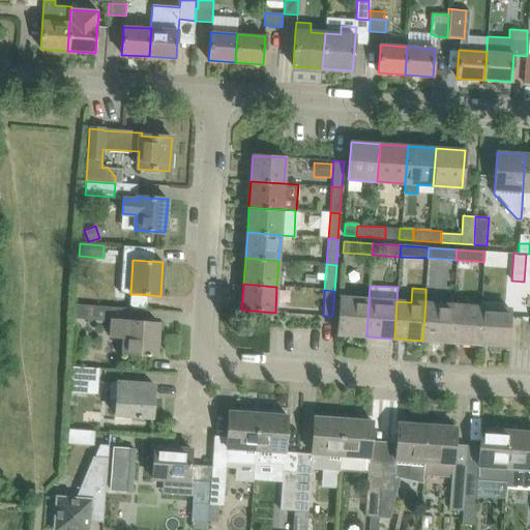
[(337,334),(366,336),(369,299),(340,297),(337,334)]
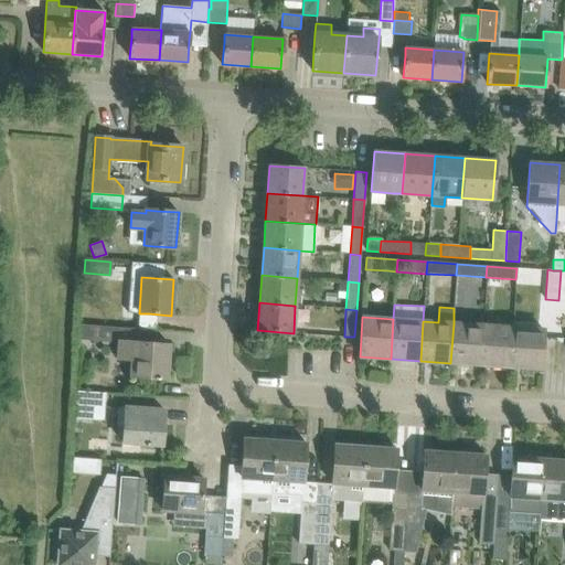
[(454,323),(450,363),(480,365),(483,326),(454,323)]
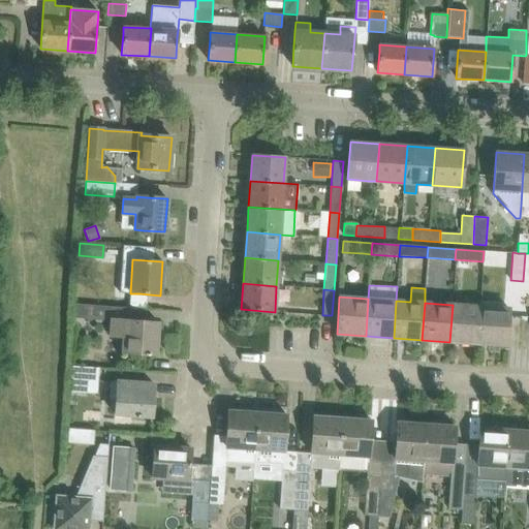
[(75,304),(74,318),(111,320),(110,336),(123,337),(122,352),(145,353),(145,355),(149,355),(149,354),(156,354),(158,322),(124,320),(125,307),(75,304)]
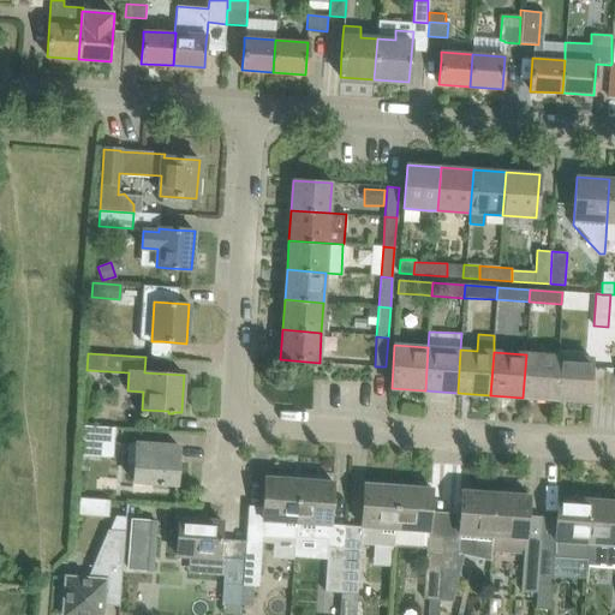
[(526,354),(523,398),(555,400),(559,357),(526,354)]
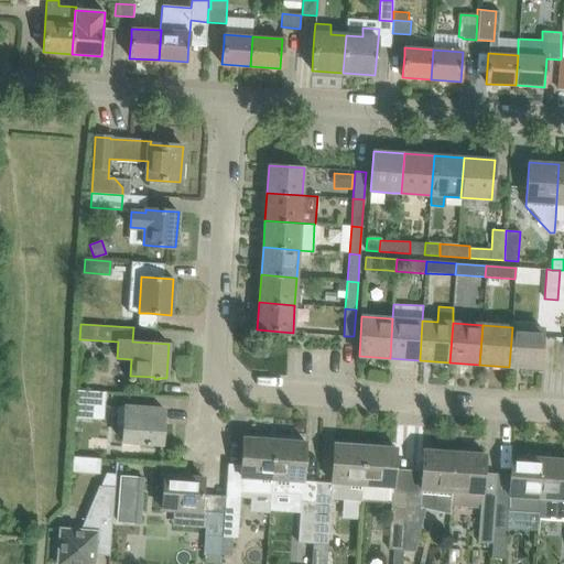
[(512,327),(509,367),(540,369),(542,329),(512,327)]
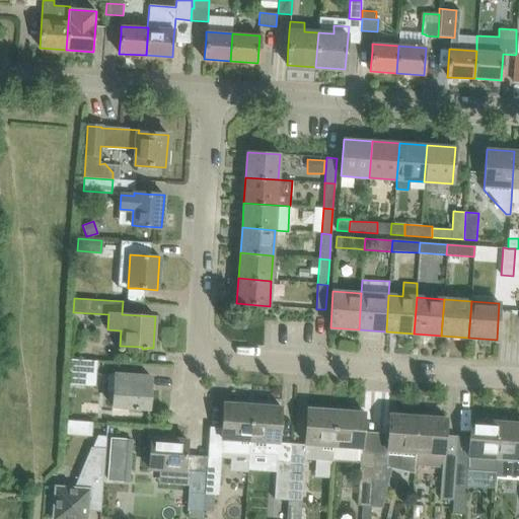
[(71,359),(69,372),(96,374),(97,361),(71,359)]
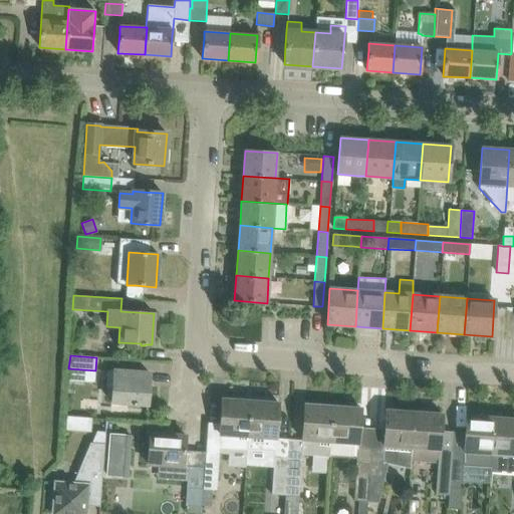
[(150,373),(130,371),(107,370),(106,387),(112,388),(111,403),(133,404),(133,406),(137,406),(137,405),(147,405),(150,373)]
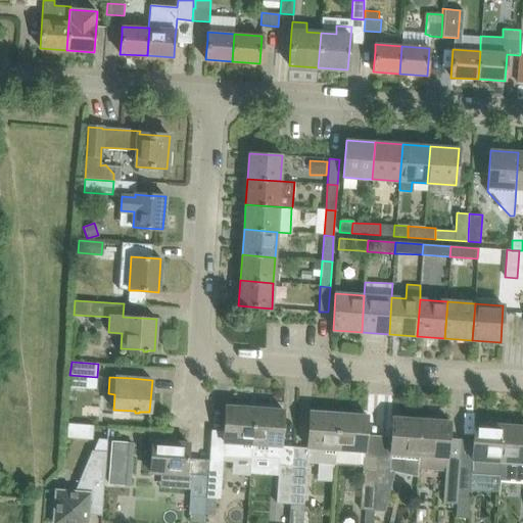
[(252,458),(254,408),(226,406),(224,442),(224,457),(252,459),(252,458)]
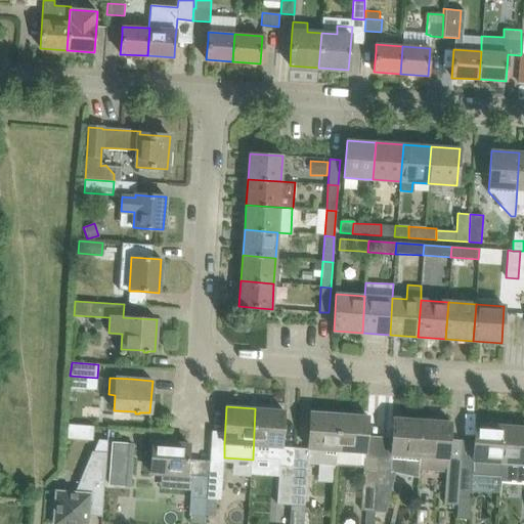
[(262,456),(280,456),(284,410),(255,408),(253,459),(260,459),(262,456)]
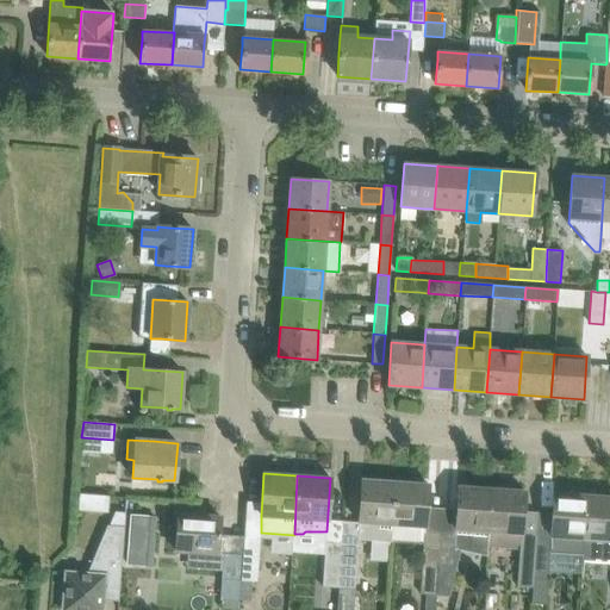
[(361,480),(359,522),(358,539),(391,541),(392,524),(394,483),(361,480)]
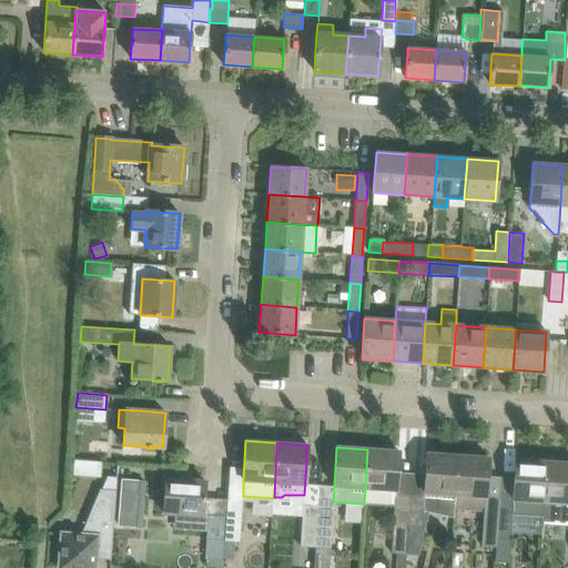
[(367,449),(365,488),(396,490),(398,452),(367,449)]
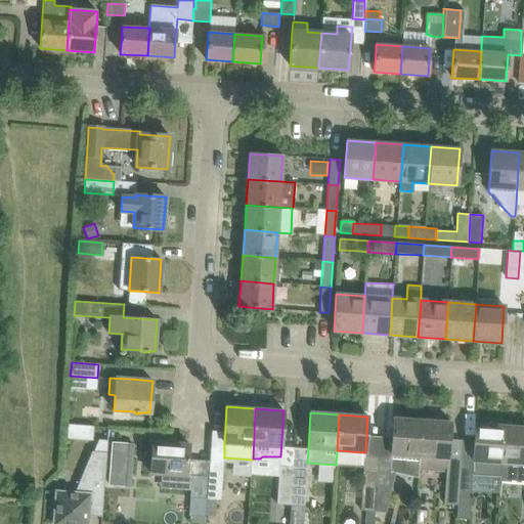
[(377,473),(376,485),(389,486),(390,470),(417,476),(418,470),(418,469),(419,469),(420,456),(422,420),(394,418),(391,459),(378,459),(377,473)]
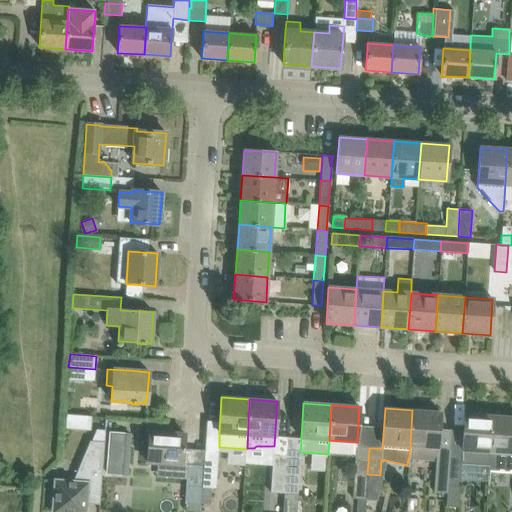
[(408,458),(408,459),(435,461),(433,491),(446,492),(445,507),(449,449),(438,448),(440,412),(412,410),(410,446),(409,458),(408,458)]
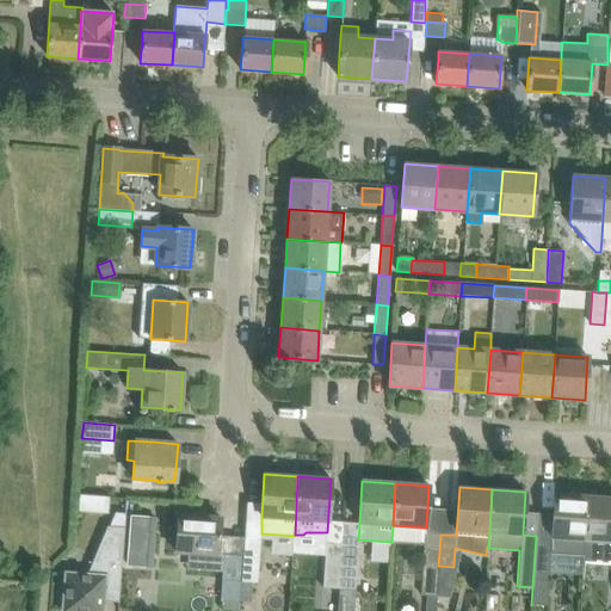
[(78,510),(106,511),(107,494),(78,493),(78,510)]
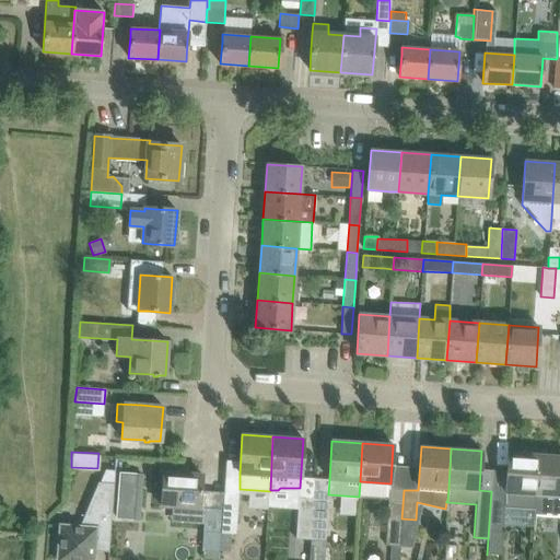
[(491,491),(487,555),(500,556),(504,505),(534,508),(534,514),(535,493),(538,455),(508,453),(505,492),(491,491)]
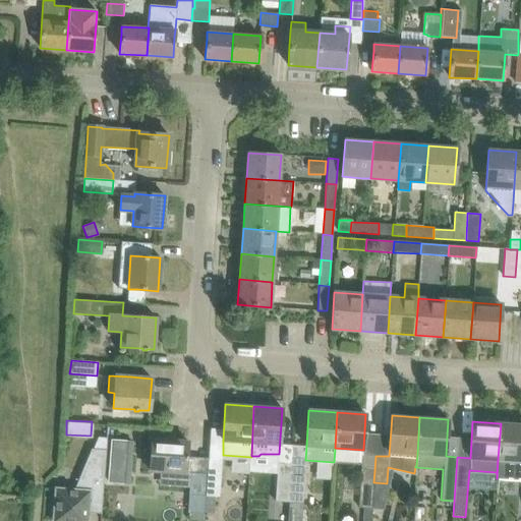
[(498,459),(497,478),(520,480),(520,424),(501,423),(498,459)]
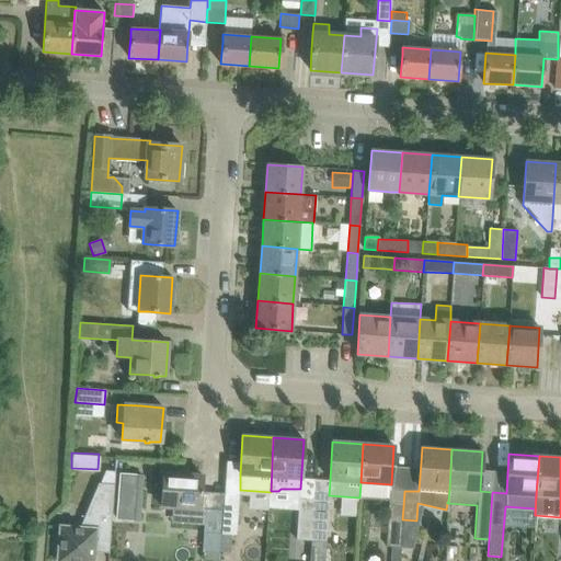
[(104,468),(99,483),(100,483),(114,484),(115,469),(104,468)]
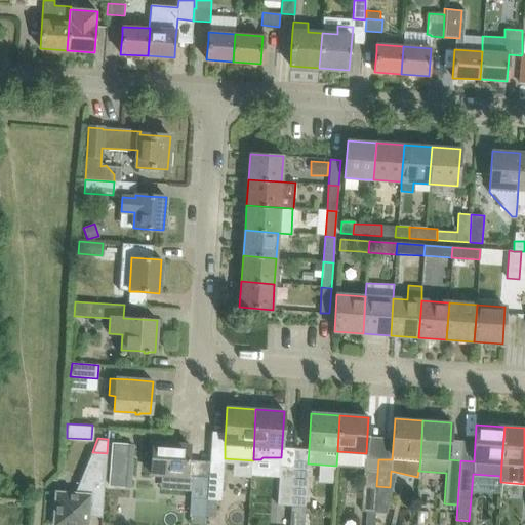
[(153,443),(151,474),(162,474),(161,489),(191,491),(191,499),(190,517),(205,518),(206,499),(207,476),(188,475),(190,445),(153,443)]
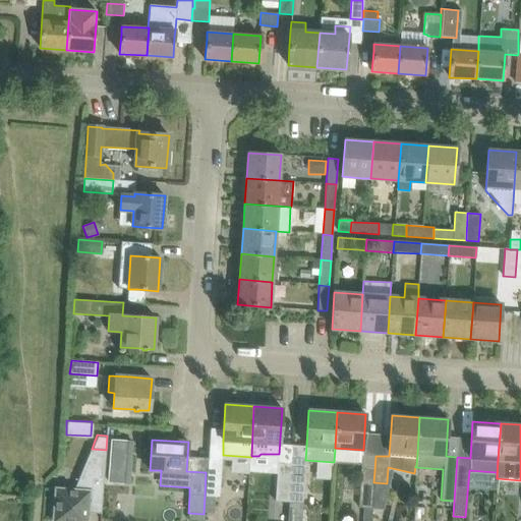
[(88,520),(89,513),(103,514),(107,450),(106,450),(93,449),(75,490),(57,489),(57,500),(53,500),(52,513),(56,513),(55,520),(88,520)]
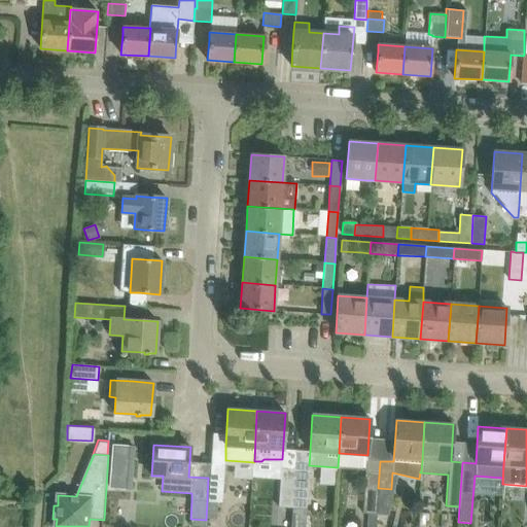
[(208,478),(207,501),(222,502),(224,464),(209,463),(208,478)]
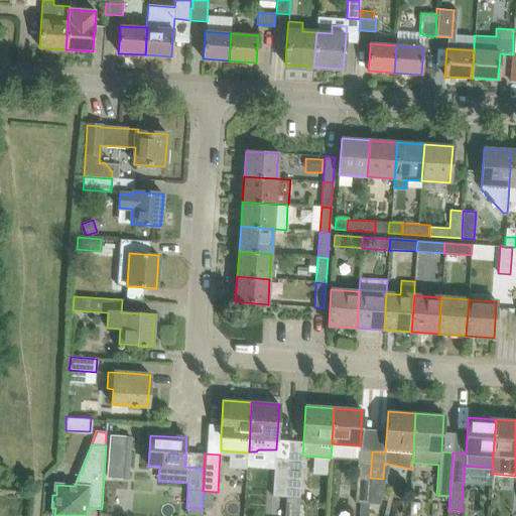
[(275,460),(272,496),(271,508),(285,509),(288,460),(275,460)]
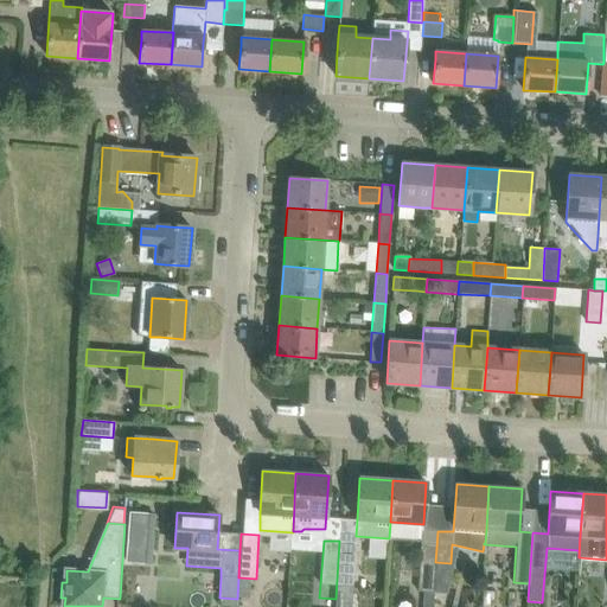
[(339,541),(336,599),(334,606),(346,606),(347,586),(352,586),(356,542),(339,541)]
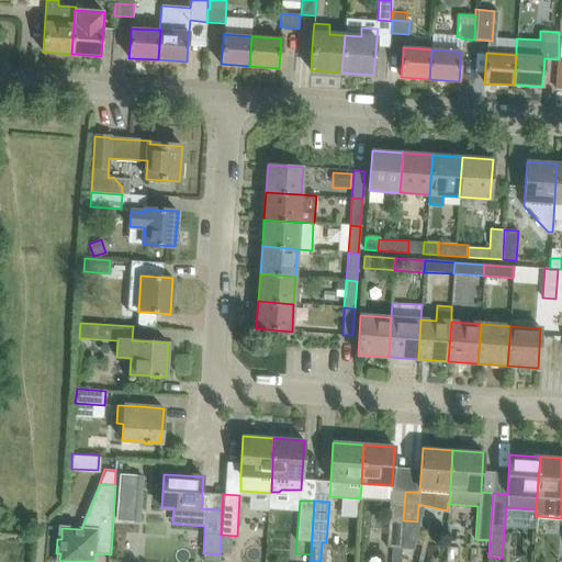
[(403,520),(404,507),(390,506),(386,547),(392,548),(391,561),(400,561),(402,537),(403,520)]
